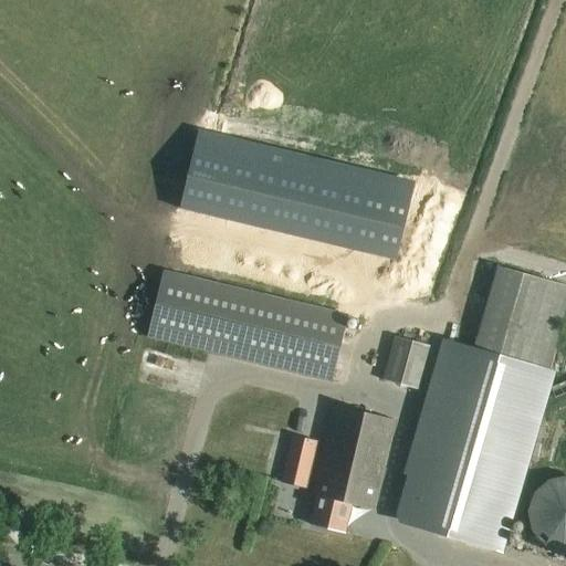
[(415,229),(206,175),(191,226),(402,276),(415,229)]
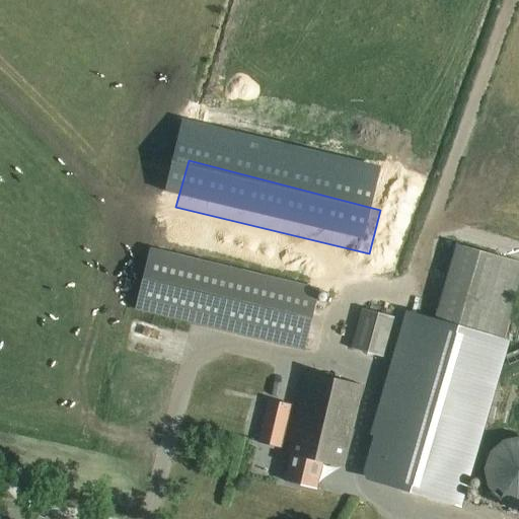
[(417,317),(411,338),(370,473),(456,500),(518,287),(518,262),(456,243),(433,321),(417,317)]
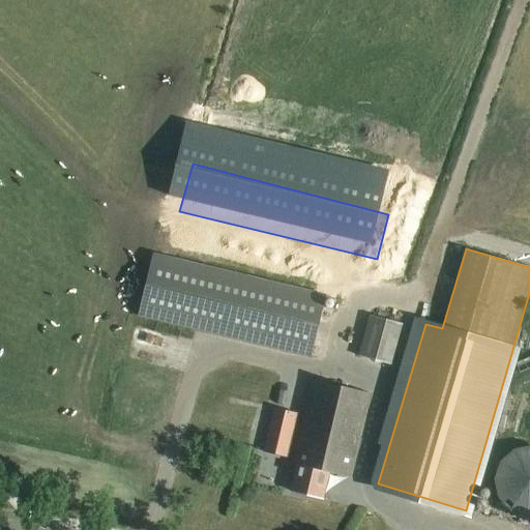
[(336,298),(153,254),(138,317),(323,359),(336,298)]
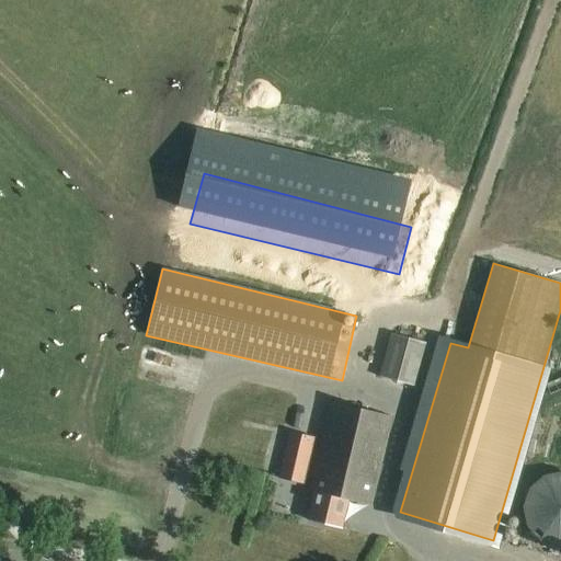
[(391,334),(379,378),(414,388),(426,344),(391,334)]
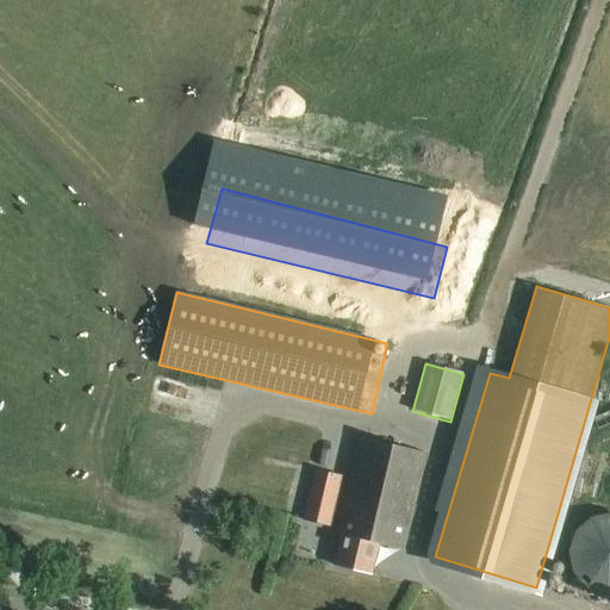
[(405,551),(430,454),(366,437),(340,535),(346,536),(338,565),(375,574),(383,545),(405,551)]
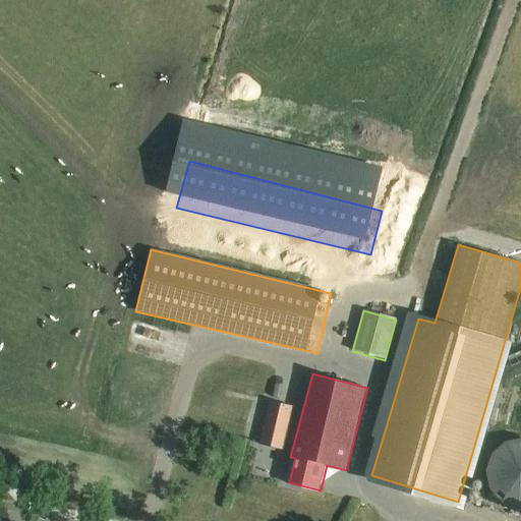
[(284,451),(294,410),(274,405),(264,446),(284,451)]
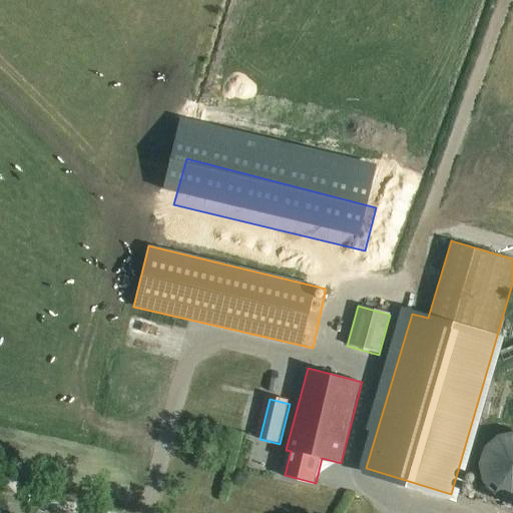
[(494,495),(503,498),(511,501),(512,500),(512,433),(497,436),(484,448),(479,465),(482,481),(494,495)]
